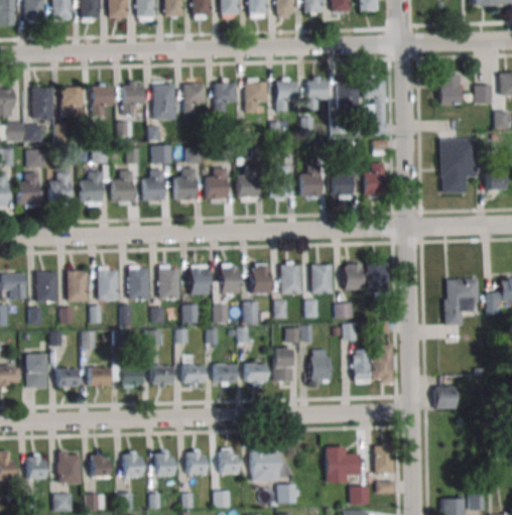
[(0,0),(0,25),(17,25),(16,0),(0,0)]
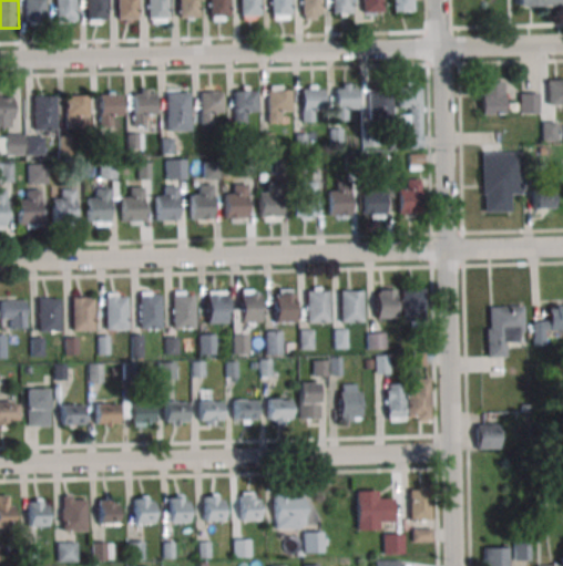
[(28,0),(48,0),(49,23),(29,23),(28,0)]
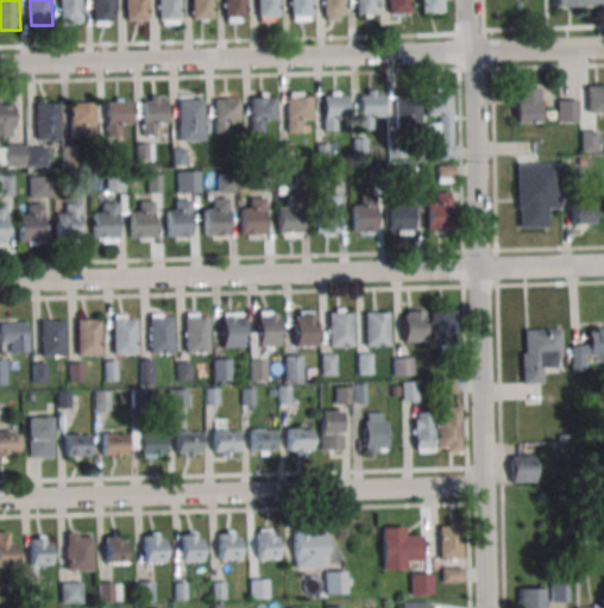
[(62,0),(83,0),(85,23),(63,24),(62,0)]
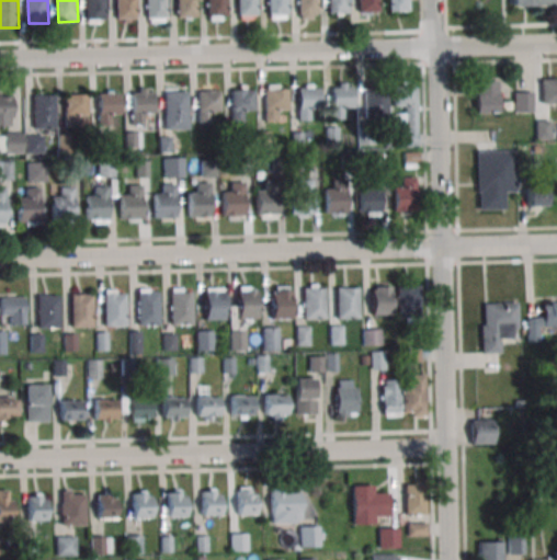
[(89,0),(109,0),(109,20),(89,21),(89,0)]
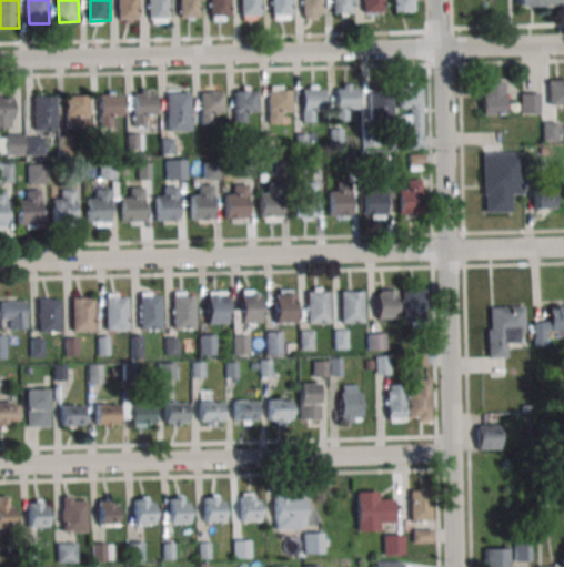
[(119,0),(139,0),(140,20),(120,21),(119,0)]
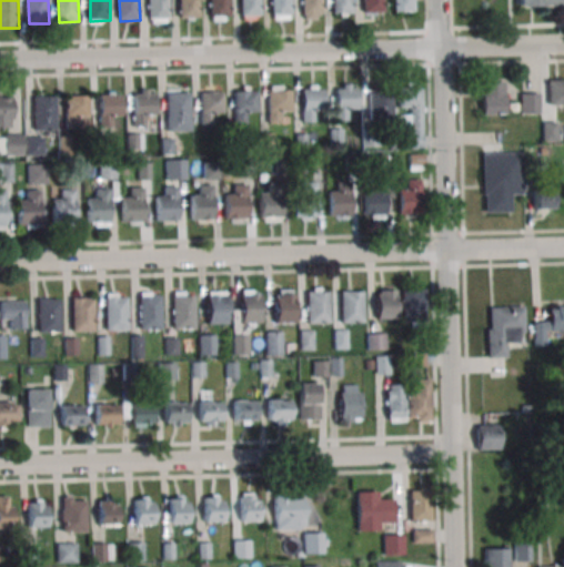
[(150,0),(170,0),(170,20),(150,20),(150,0)]
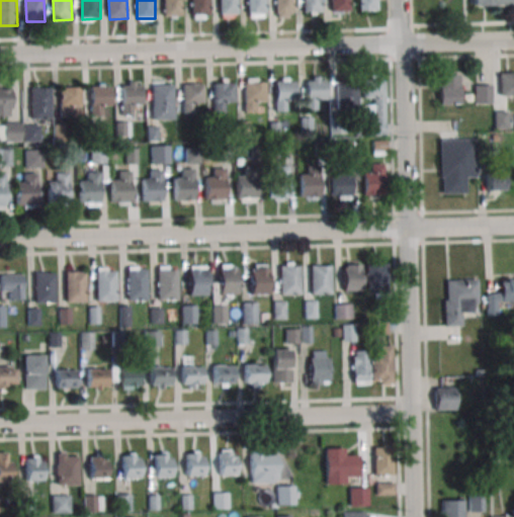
[(165,0),(183,0),(184,17),(166,17),(165,0)]
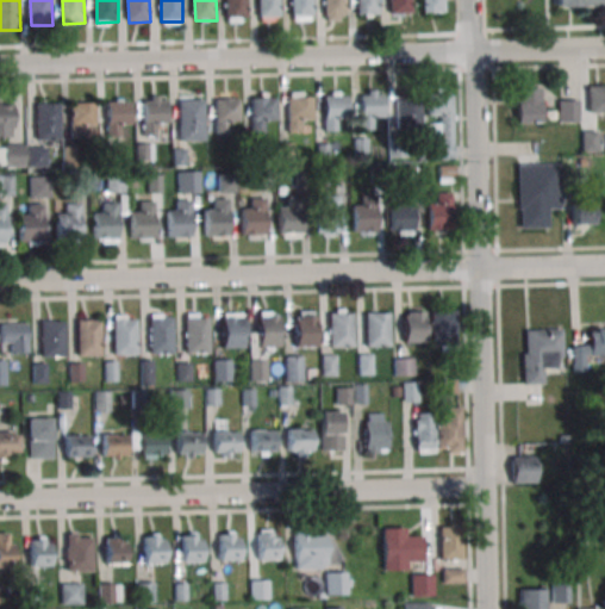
[(226,0),(248,0),(249,19),(228,19),(226,0)]
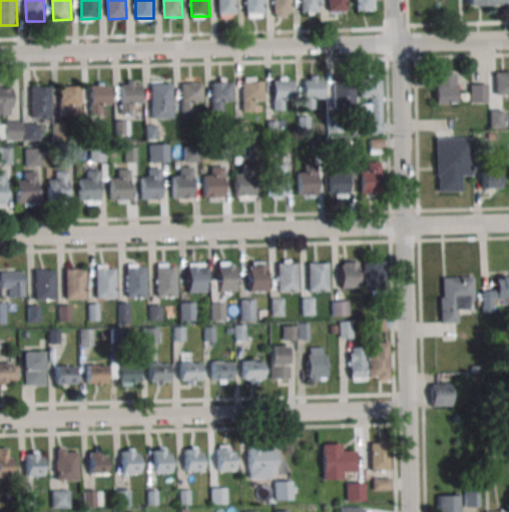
[(217,0),(236,0),(236,15),(218,16),(217,0)]
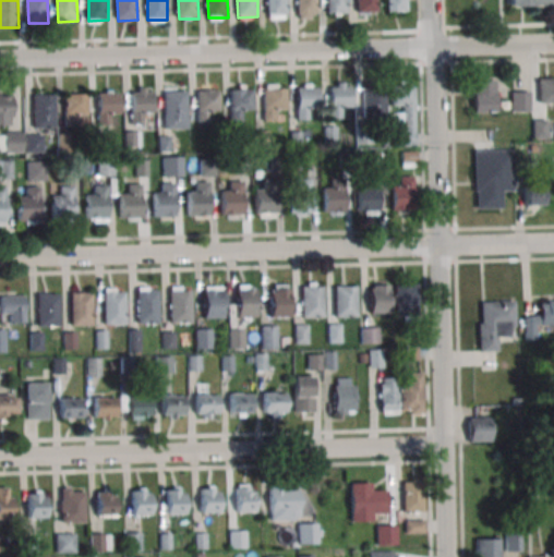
[(268,0),(288,0),(289,15),(269,16),(268,0)]
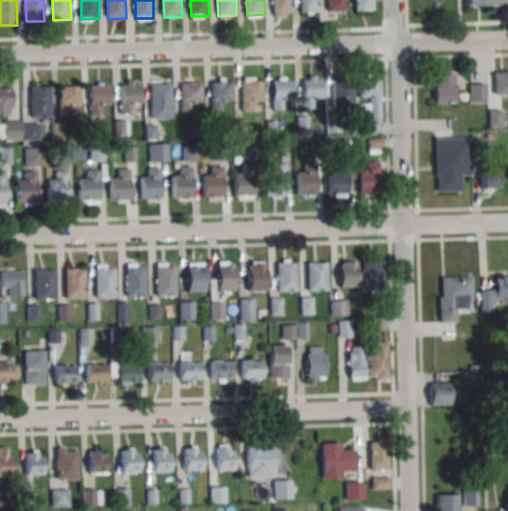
[(273,0),(292,0),(292,14),(274,14),(273,0)]
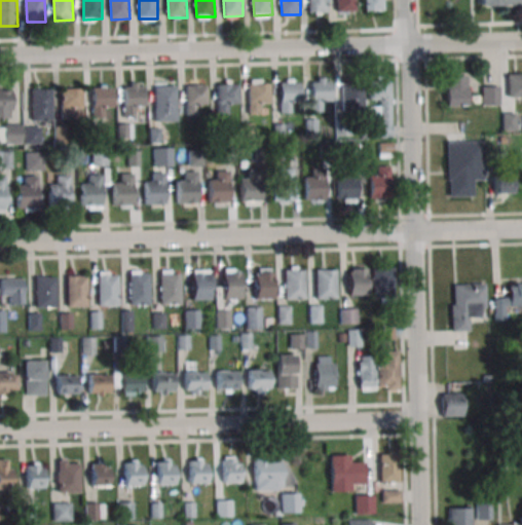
[(309,0),(328,0),(329,13),(310,13),(309,0)]
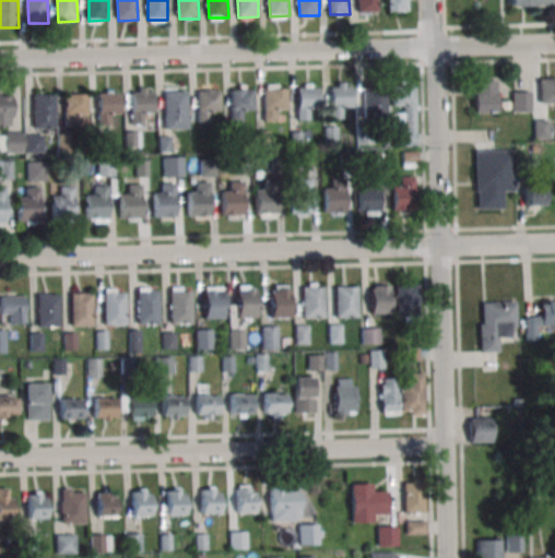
[(358,0),(378,0),(379,13),(359,14),(358,0)]
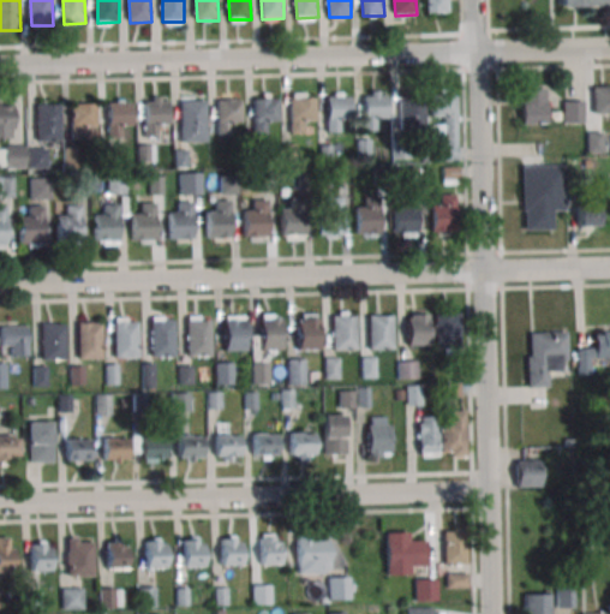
[(428,0),(449,0),(450,15),(429,15),(428,0)]
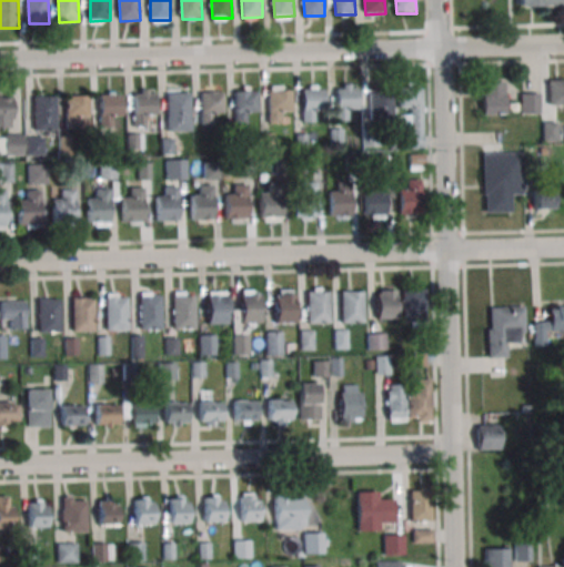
[(563,80),(552,80),(552,105),(563,104),(563,80)]
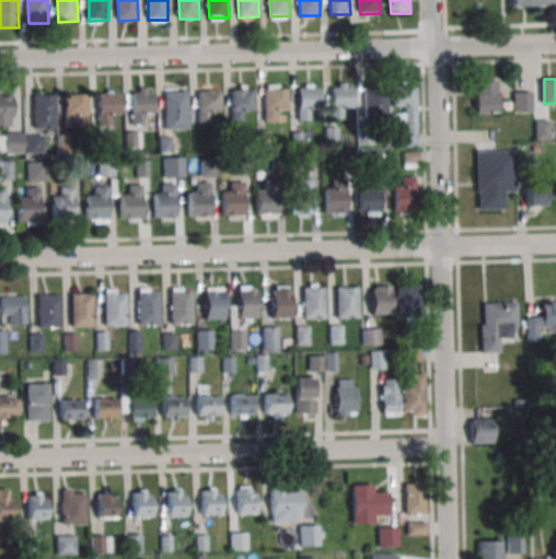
[(478,81),(478,114),(501,114),(501,81),(478,81)]
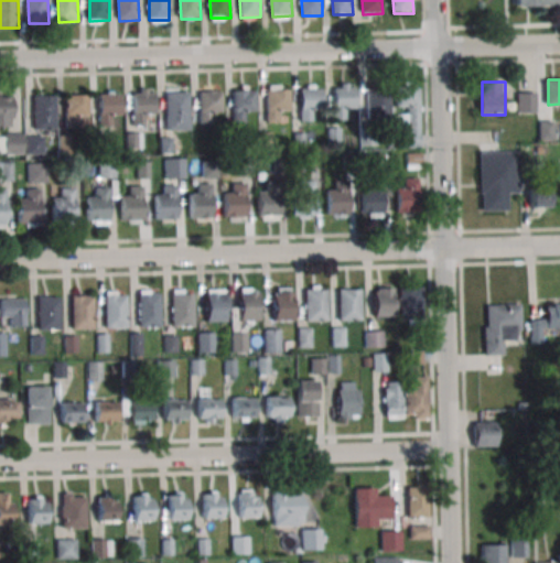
[(424,86),(400,86),(400,108),(409,107),(409,149),(424,149),(424,86)]
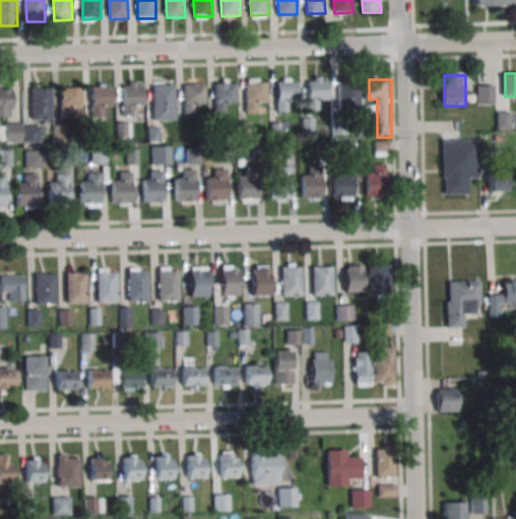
[(340,82),(361,81),(362,111),(340,112),(340,82)]
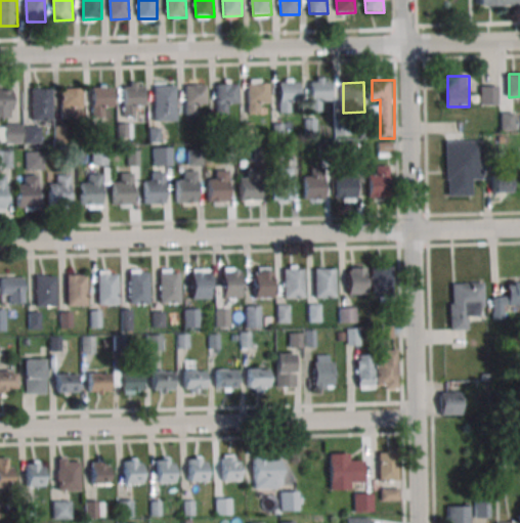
[(311,84),(333,83),(334,102),(323,102),(323,113),(312,114),(311,84)]
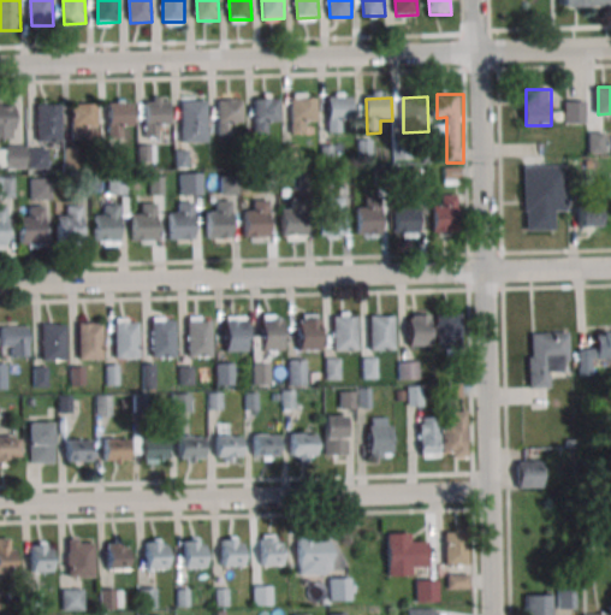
[(256,101),(282,100),(282,123),(270,123),(270,135),(257,136),(256,101)]
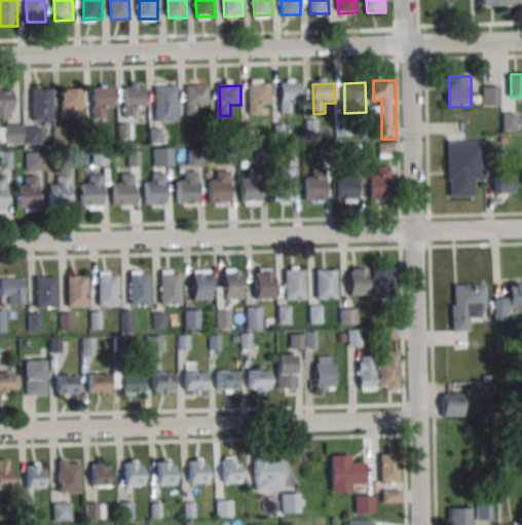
[(251,85),(271,85),(272,104),(262,105),(263,115),(251,115),(251,85)]
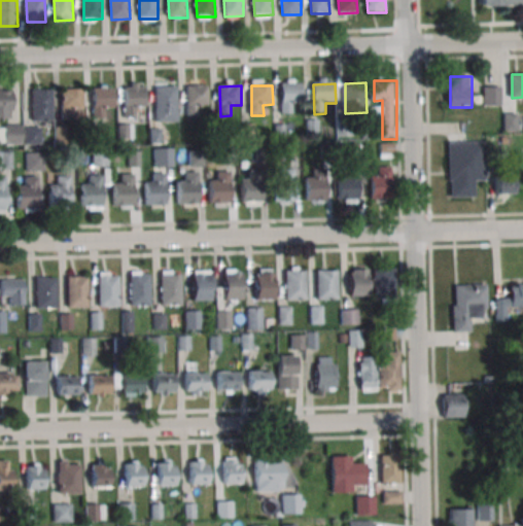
[(282,85),(304,85),(304,104),(294,105),(294,115),(283,115),(282,85)]
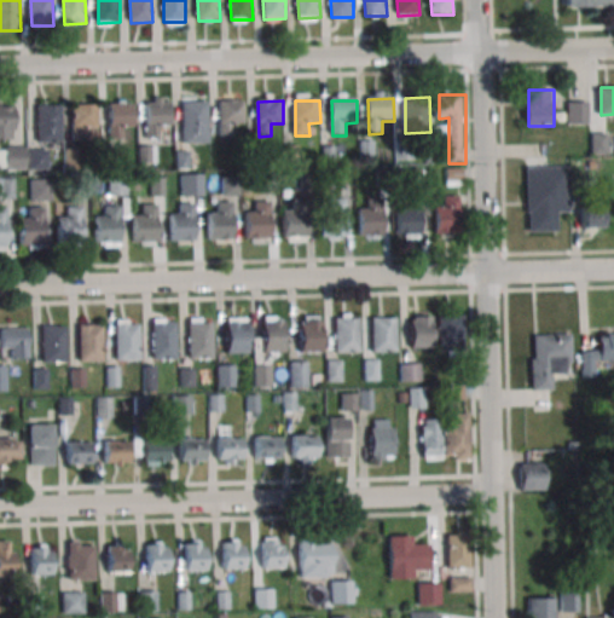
[(221,103),(245,102),(247,125),(235,125),(236,137),(222,138),(221,103)]
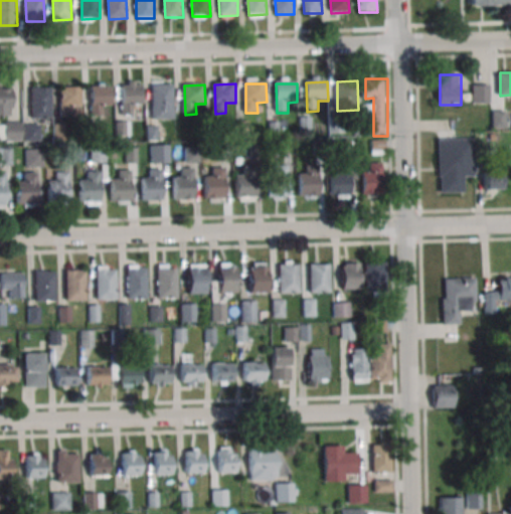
[(154,87),(174,86),(175,121),(154,121),(154,87)]
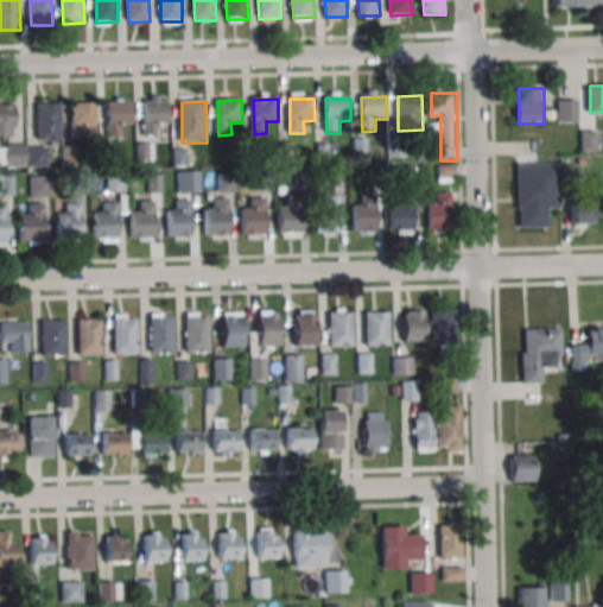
[(560,101),(560,122),(581,122),(581,101),(560,101)]
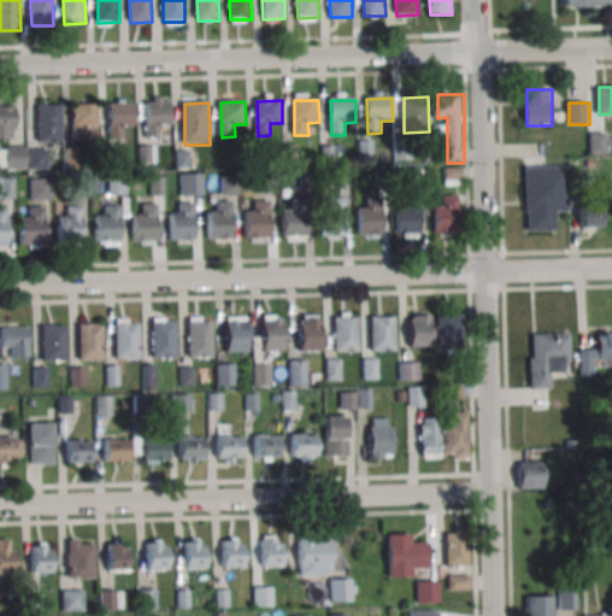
[(76,140),(100,140),(100,104),(76,104),(76,140)]
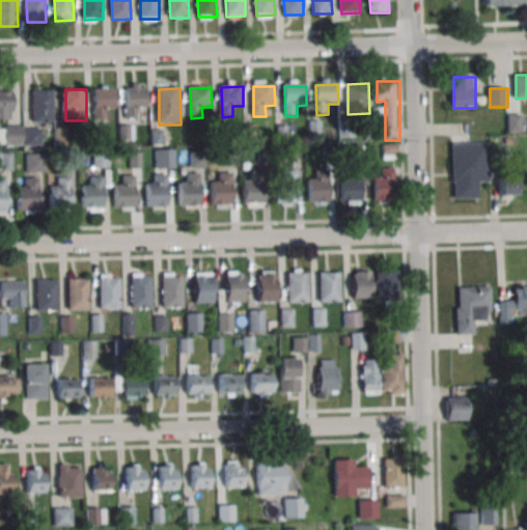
[(127,90),(147,89),(148,109),(138,109),(139,119),(128,119),(127,90)]
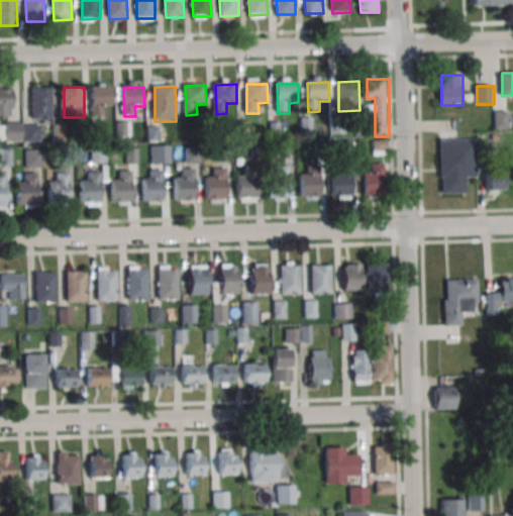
[(33,118),(54,118),(54,88),(33,88),(33,118)]
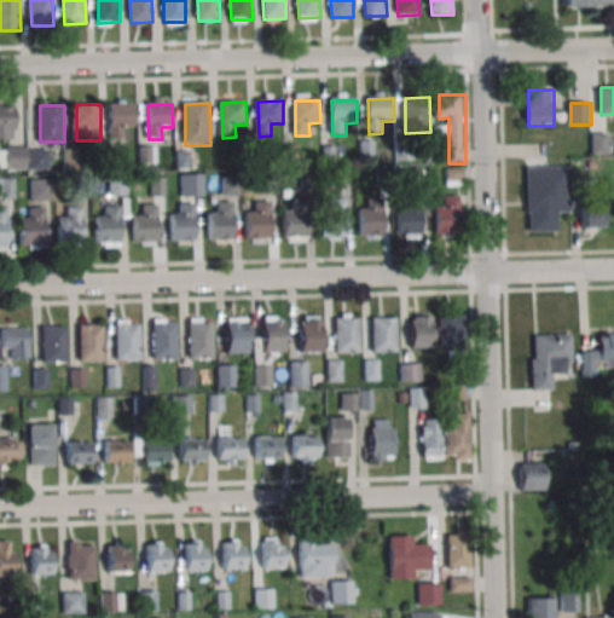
[(111,107),(137,105),(137,128),(125,128),(126,140),(113,142),(111,107)]
